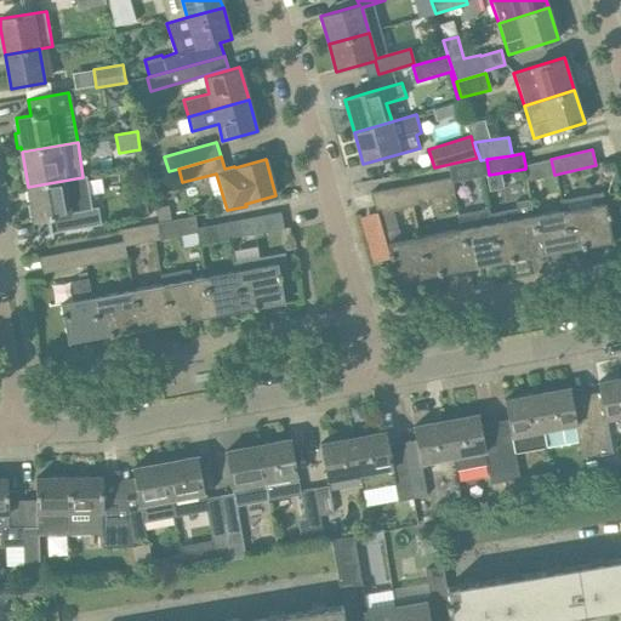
[(486,159),(480,160),(471,161),(450,166),(453,177),(453,181),(489,175),(486,159)]
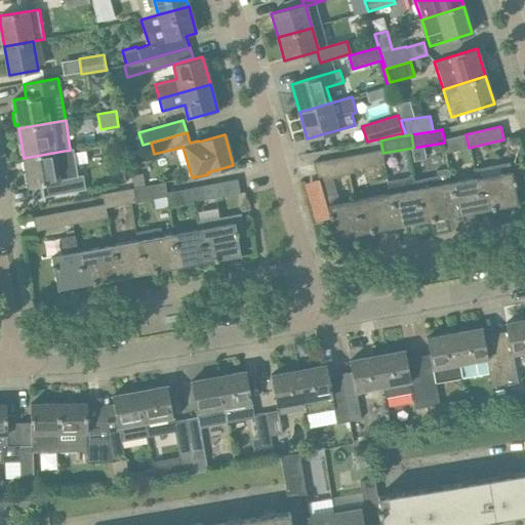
[(444,143),(446,153),(469,148),(466,134),(444,139),(444,143)]
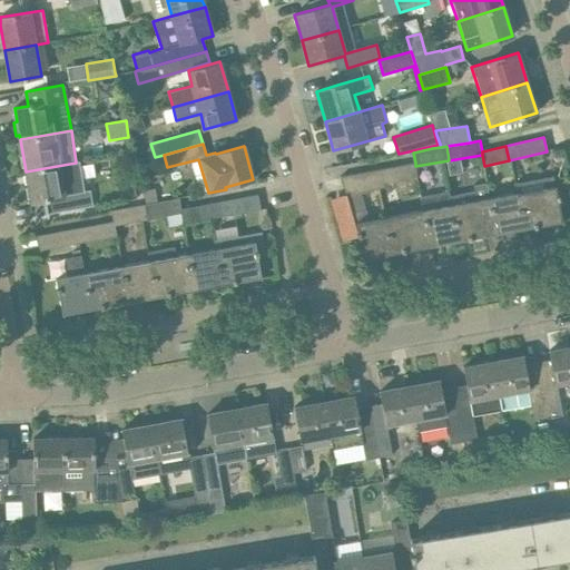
[(76,163),(26,172),(31,203),(45,200),(47,214),(94,206),(90,190),(65,195),(62,180),(78,178),(76,163)]
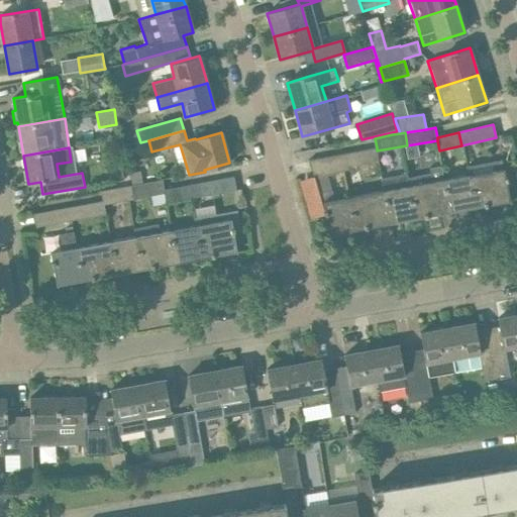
[(377,147),(345,153),(346,157),(347,160),(348,167),(379,161),(377,150),(377,147)]
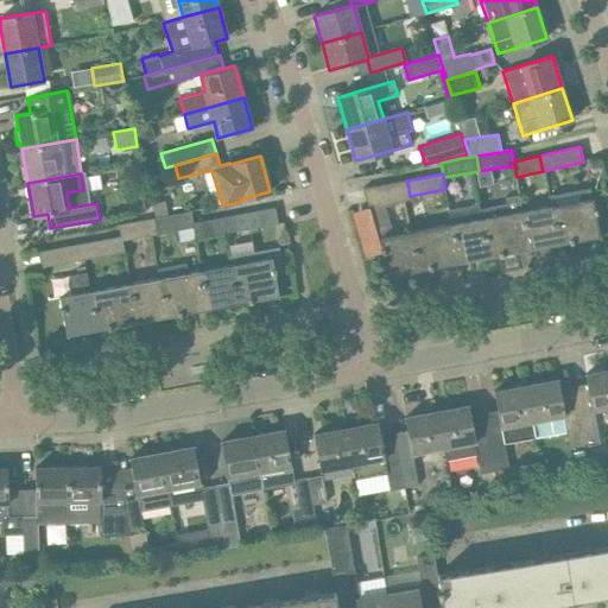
[(406,181),(362,189),(369,210),(385,206),(392,204),(410,200),(411,198),(410,196),(409,188),(407,184),(406,181)]
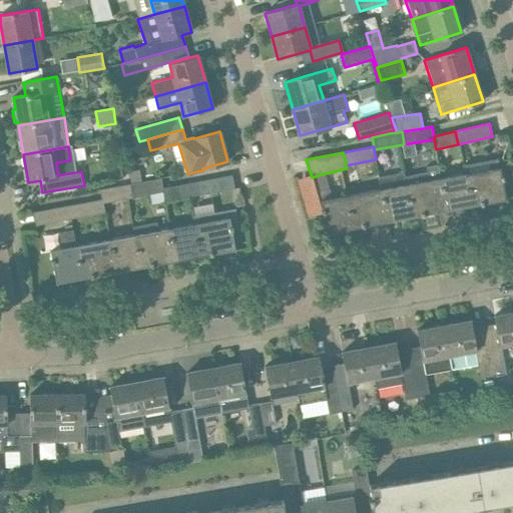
[(419,199),(422,216),(447,211),(441,178),(438,164),(426,166),(427,172),(405,175),(410,201),(419,199)]
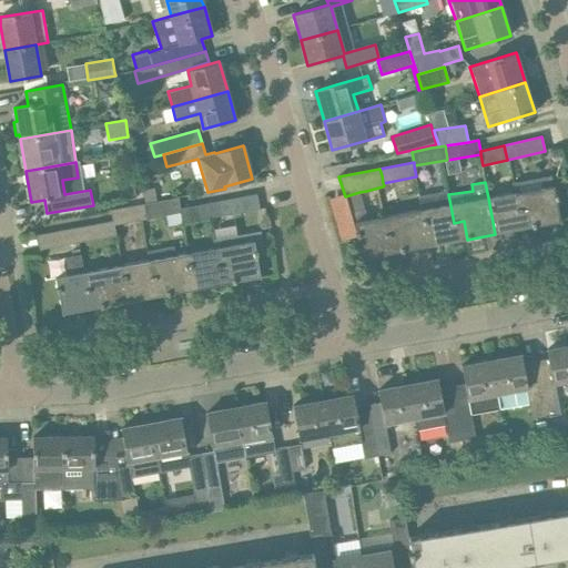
[(554,185),(516,192),(519,212),(529,211),(533,227),(560,222),(556,199),(558,199),(557,194),(556,194),(554,185)]
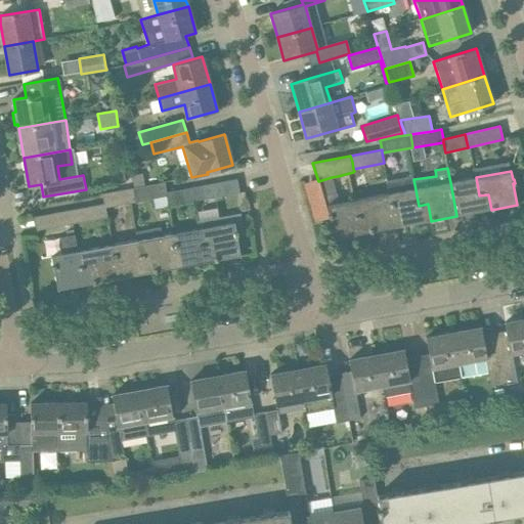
[(390,193),(396,227),(431,221),(428,204),(419,206),(413,179),(412,179),(412,176),(387,180),(390,193)]
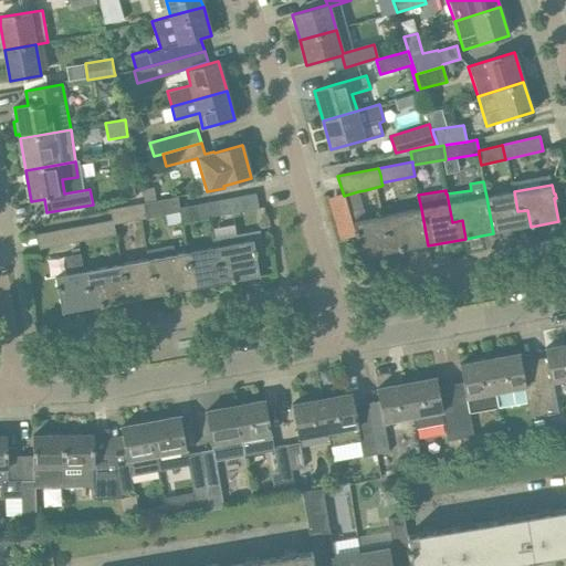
[(486,197),(493,233),(531,227),(527,210),(517,211),(514,191),(486,197)]
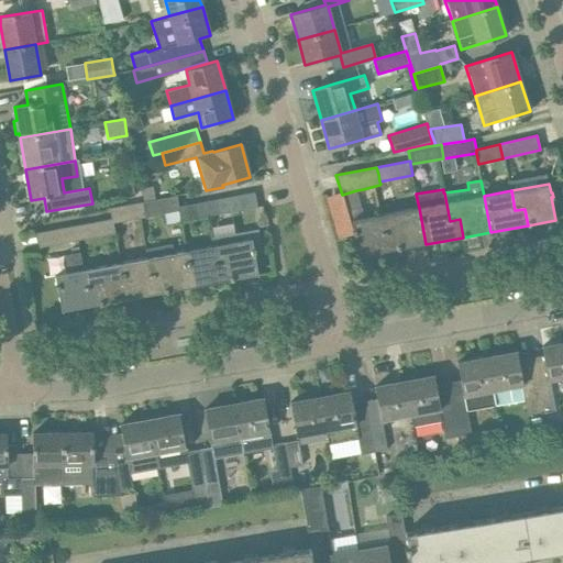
[(217,199),(219,214),(256,208),(254,192),(217,199)]
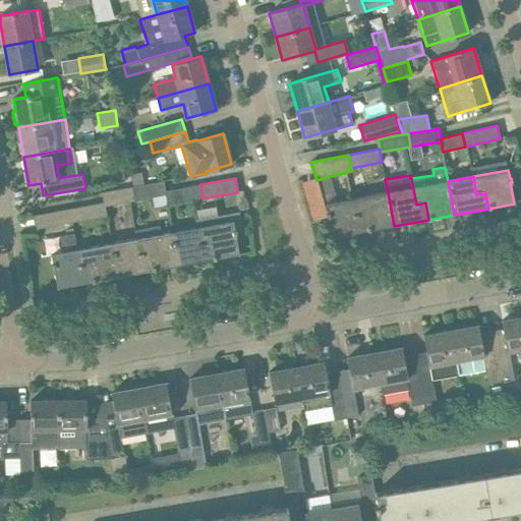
[(132,187),(135,200),(165,195),(167,205),(168,205),(166,192),(167,192),(167,190),(165,190),(164,181),(132,187)]
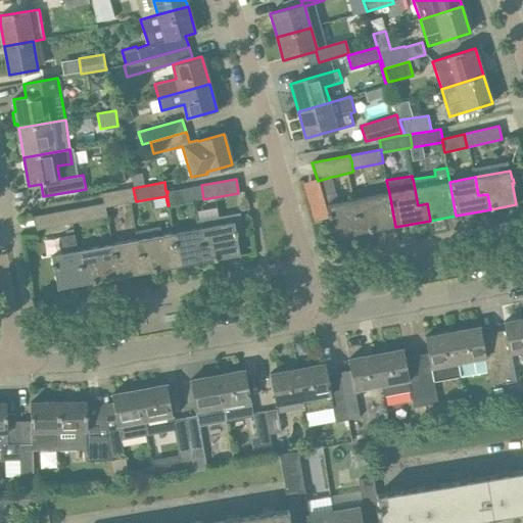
[(169,205),(203,199),(201,185),(168,191),(168,193),(167,193),(169,205)]
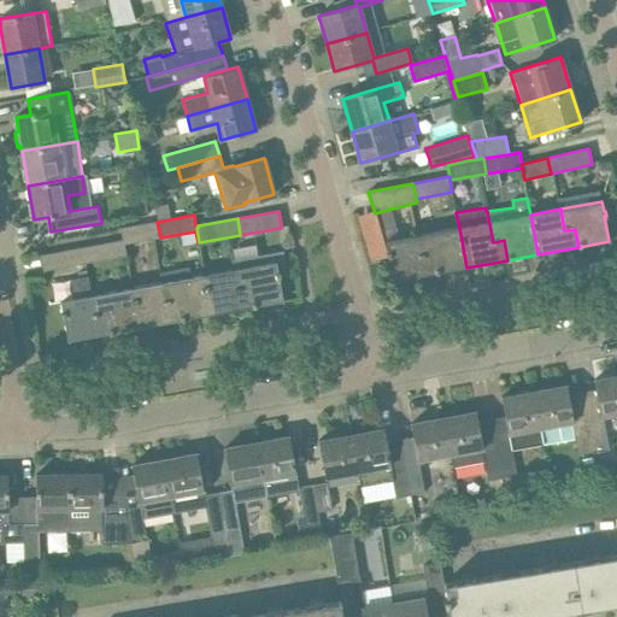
[(160,238),(157,222),(121,228),(123,240),(124,245),(124,244),(160,238)]
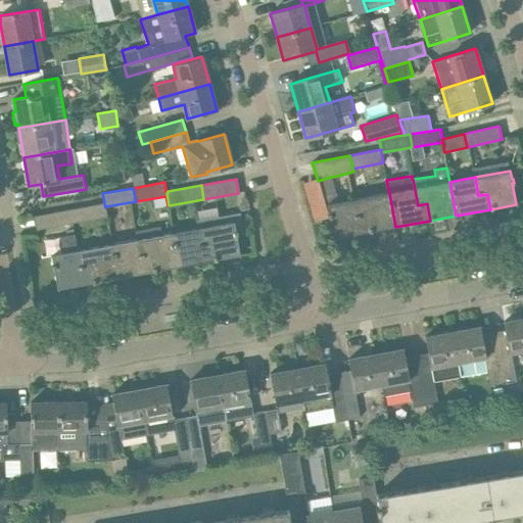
[(338,202),(335,192),(322,196),(324,204),(327,204),(329,214),(327,214),(328,218),(329,218),(333,238),(370,232),(367,215),(357,218),(353,199),(338,202)]
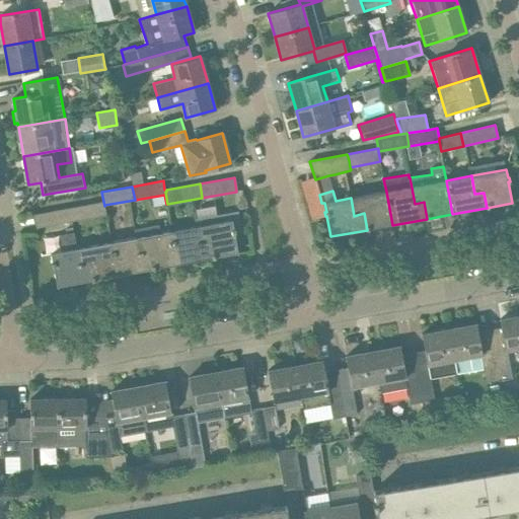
[(386,192),(351,198),(354,216),(364,213),(367,230),(392,225),(386,192)]
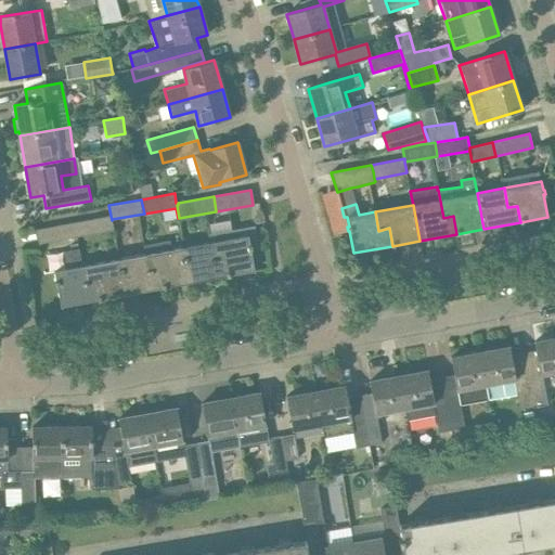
[(111,216),(74,222),(77,237),(114,231),(112,220),(111,216)]
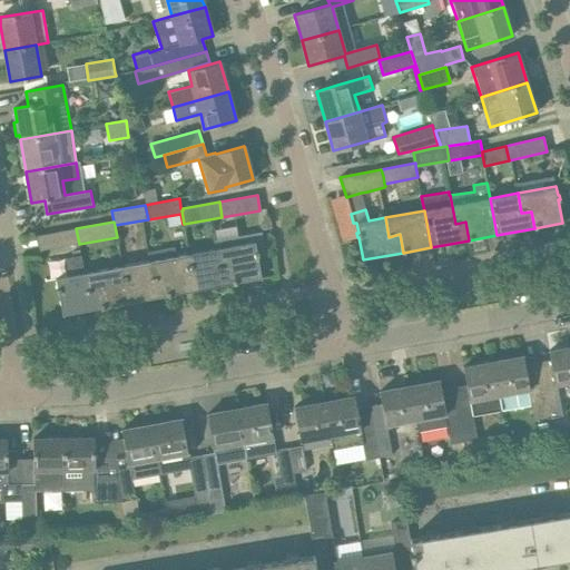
[(79,244),(76,228),(37,235),(39,252),(79,244)]
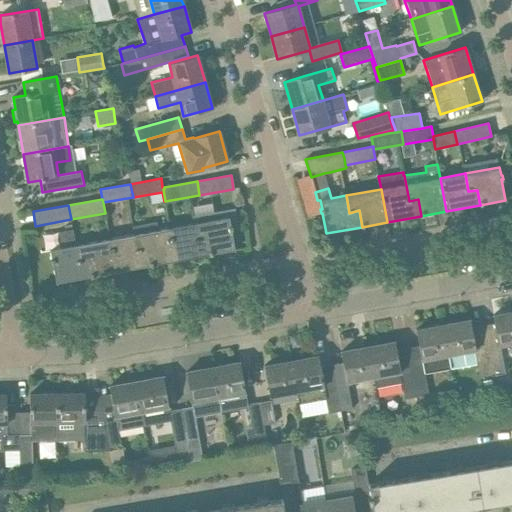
[(235,208),(192,215),(197,241),(207,239),(210,255),(235,250),(231,229),(238,228),(235,208)]
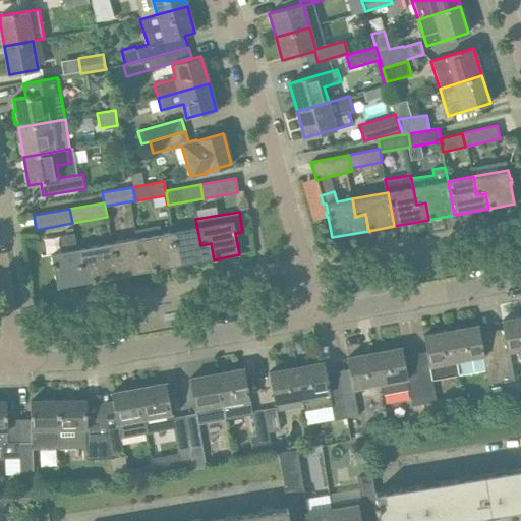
[(173,232),(179,266),(214,259),(211,243),(200,245),(195,219),(196,228),(173,232)]
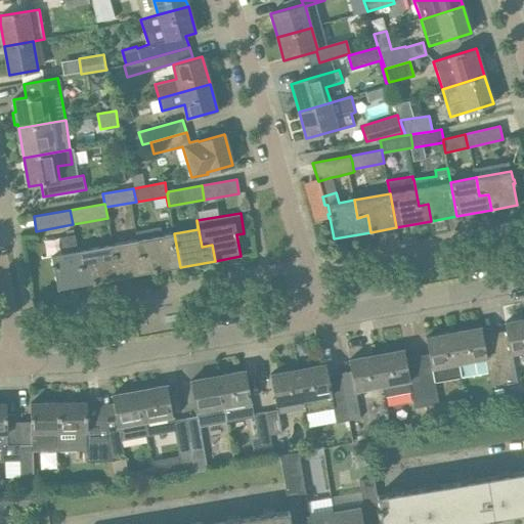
[(155,271),(180,267),(174,233),(162,236),(161,227),(136,231),(138,241),(141,258),(153,255),(155,271)]
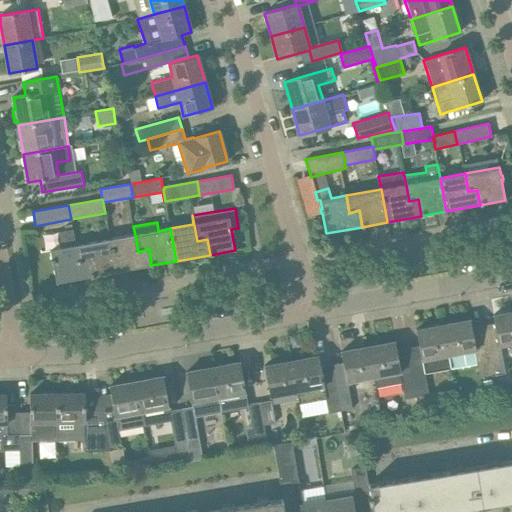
[(56,283),(92,276),(89,260),(79,262),(76,245),(73,229),(58,232),(61,248),(50,250),(51,258),(50,259),(51,263),(52,263),(56,283)]
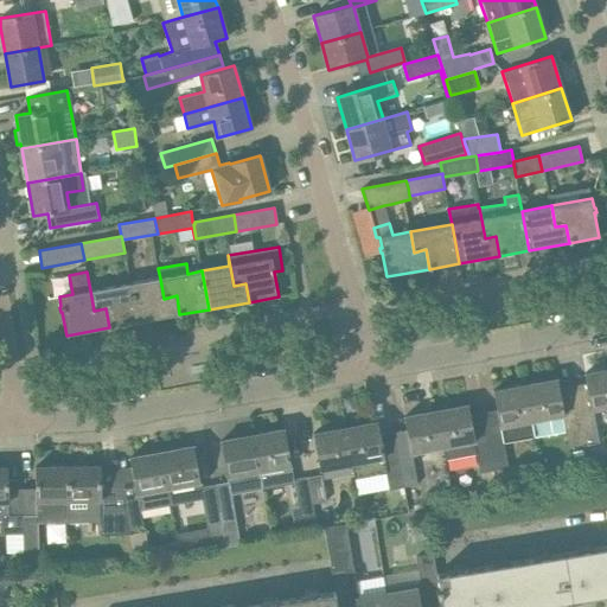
[(179,314),(177,295),(164,299),(160,279),(132,283),(139,323),(179,314)]
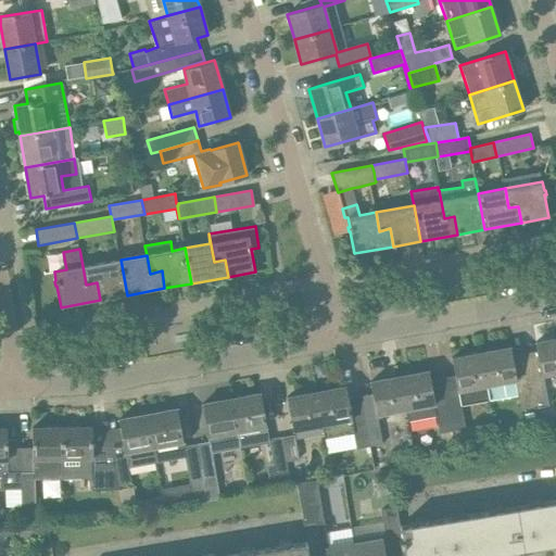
[(127,295),(121,260),(83,266),(86,285),(97,282),(100,300),(127,295)]
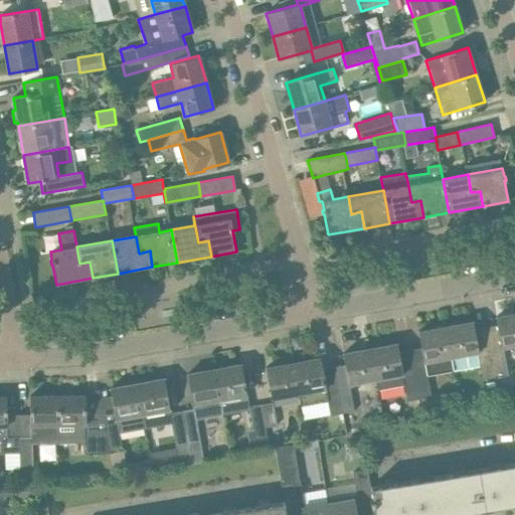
[(514,345),(514,313),(495,317),(496,323),(501,348),(502,348),(514,345)]
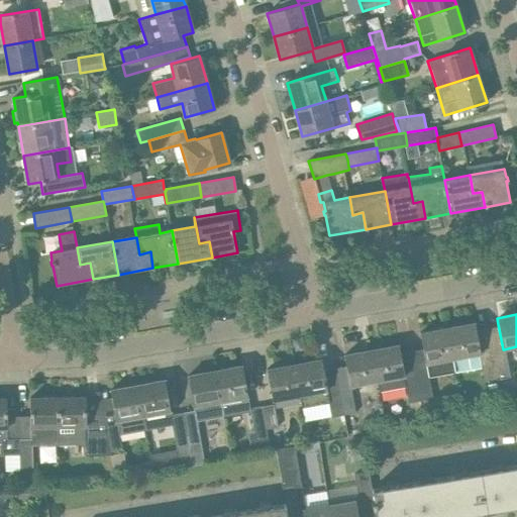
[(455,368),(482,363),(477,332),(476,328),(475,322),(448,327),(455,368)]
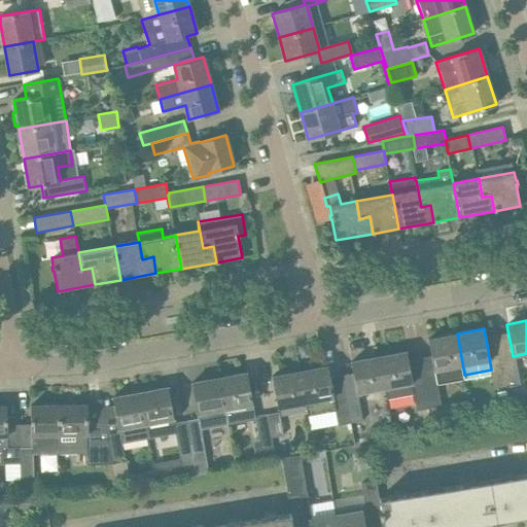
[(507,386),(519,384),(515,360),(514,356),(513,356),(507,330),(497,332),(507,386)]
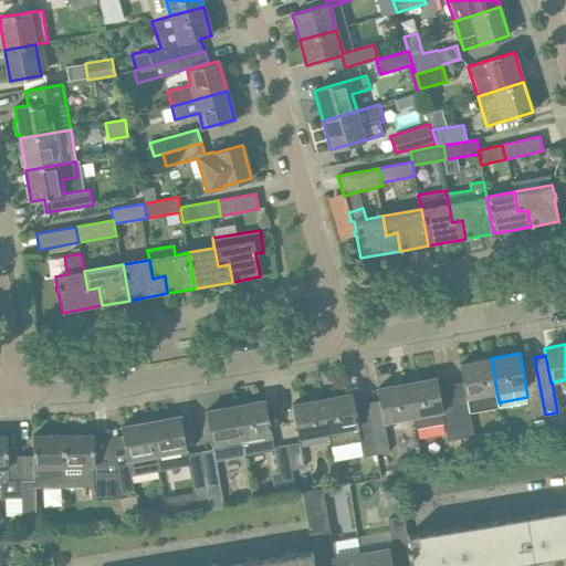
[(527,397),(532,417),(545,415),(534,357),(521,359),(522,364),(527,397)]
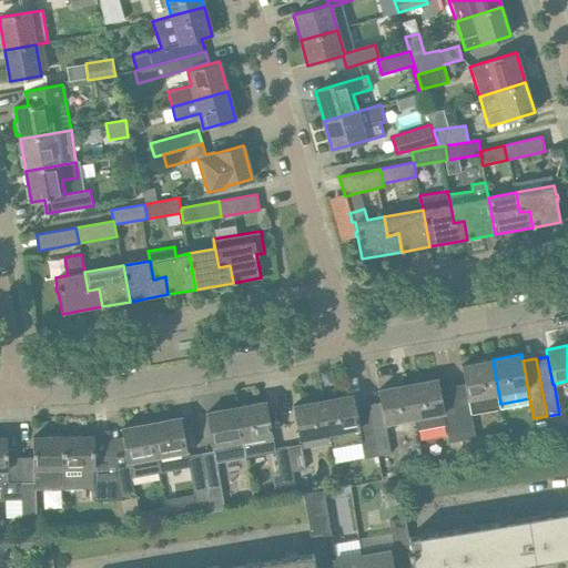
[(468,399),(470,414),(501,408),(500,404),(493,359),(462,366),(468,399)]
